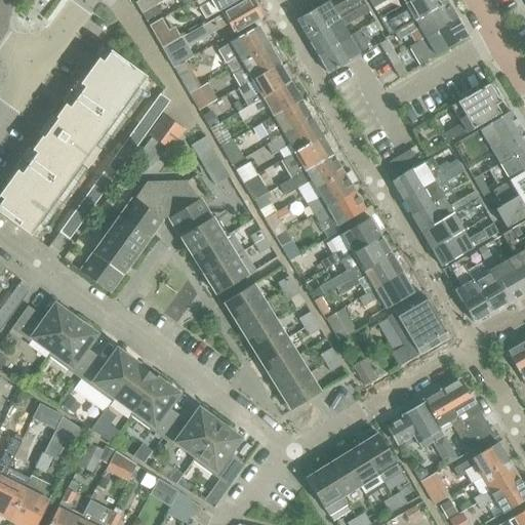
[(140,0),(136,3),(143,14),(157,6),(167,0),(140,0)]
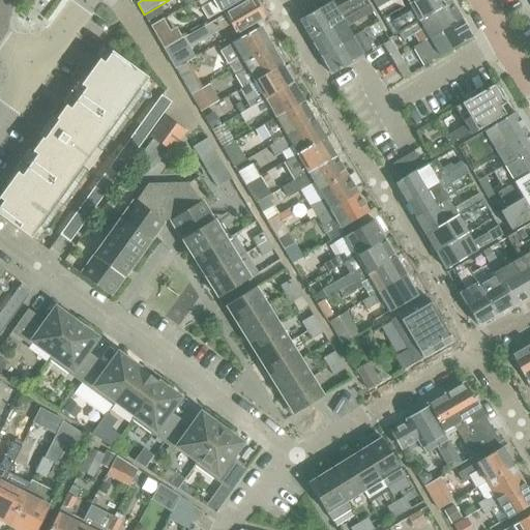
[(237,34),(264,19),(253,0),(251,0),(226,15),(226,16),(166,50),(171,59),(231,24),(237,34)]
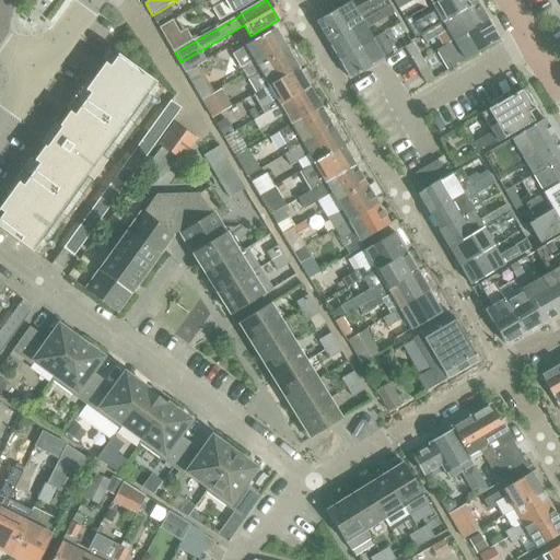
[(213,9),(226,1),(224,0),(212,0),(209,2),(213,9)]
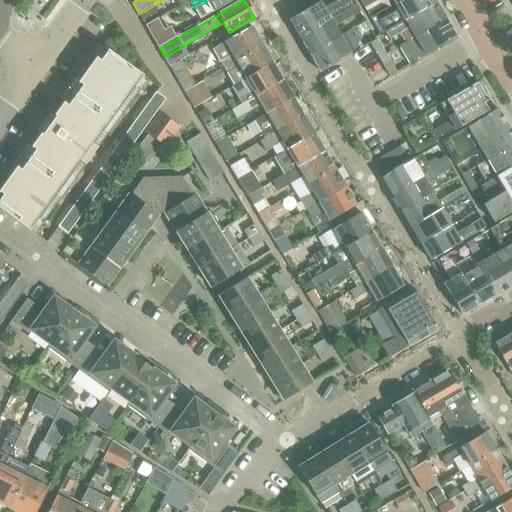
[(234,0),(205,0),(207,1),(213,12),(234,0)]
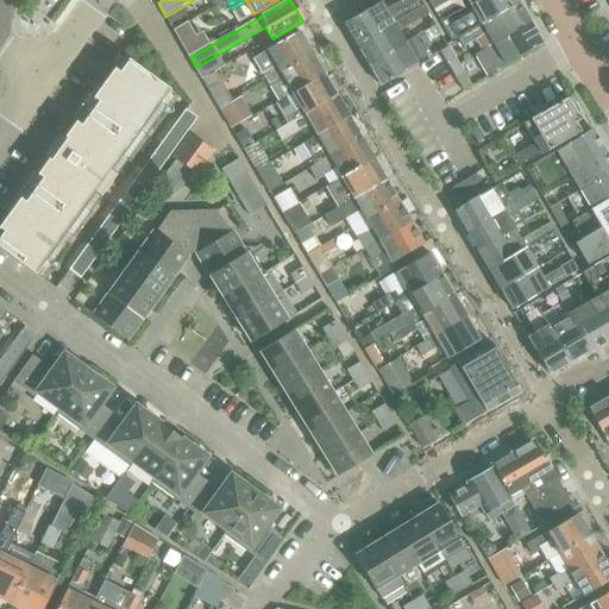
[(387,0),(345,25),(357,45),(424,6),(419,0),(387,0)]
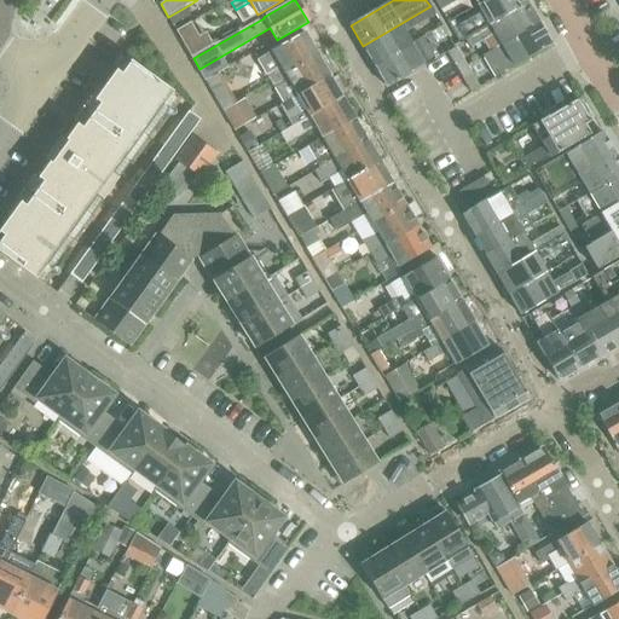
[(486,0),(440,0),(435,3),(440,11),(458,0),(475,0),(479,5),(486,0)]
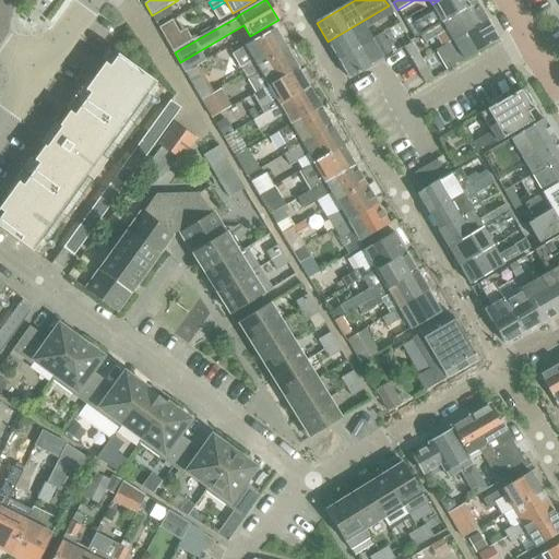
[(413,23),(420,35),(476,2),(475,0),(439,0),(432,4),(436,10),(413,23)]
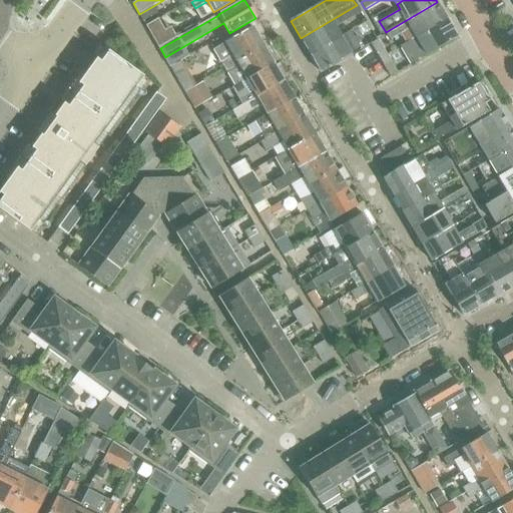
[(410,27),(416,37),(447,19),(437,2),(386,32),(390,39),(410,27)]
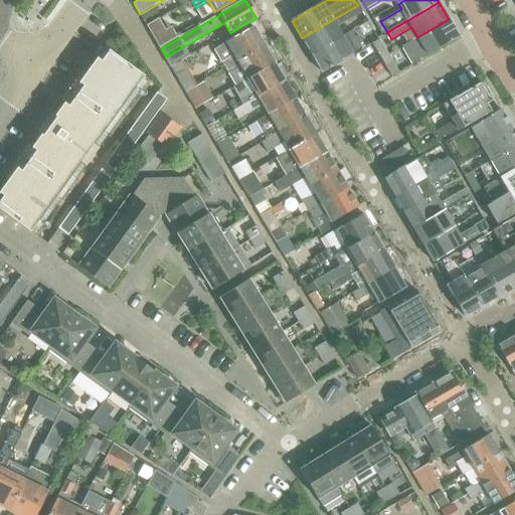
[(302,38),(311,54),(342,37),(342,36),(337,27),(362,12),(358,5),(302,38)]
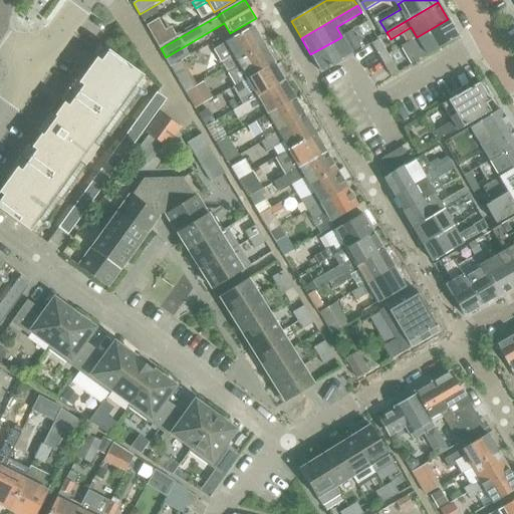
[(158,13),(154,6),(140,14),(144,20),(158,13)]
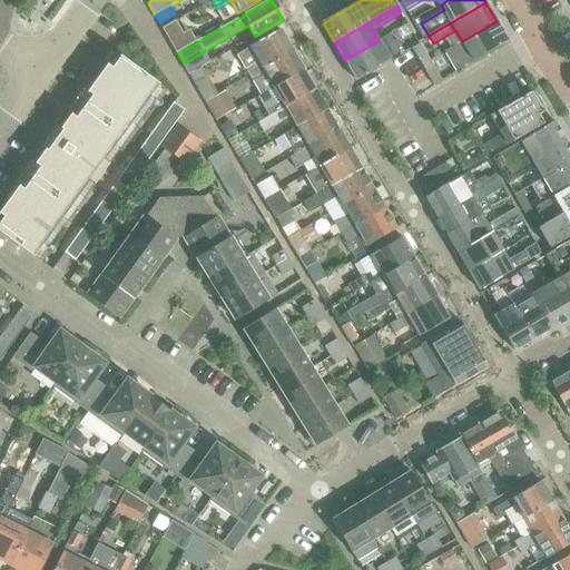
[(175,21),(161,29),(169,42),(183,35),(175,21)]
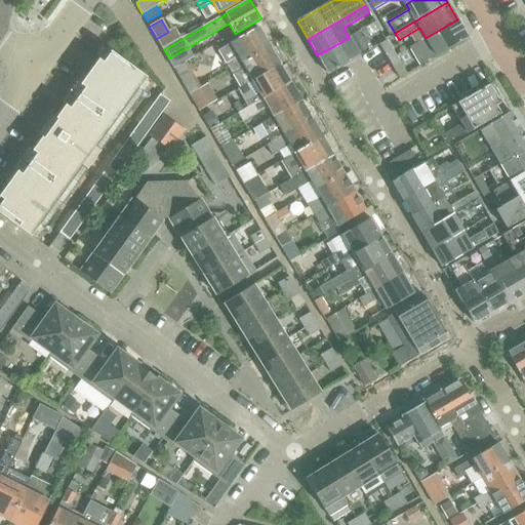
[(468,37),(457,19),(426,38),(411,47),(421,66),(468,37)]
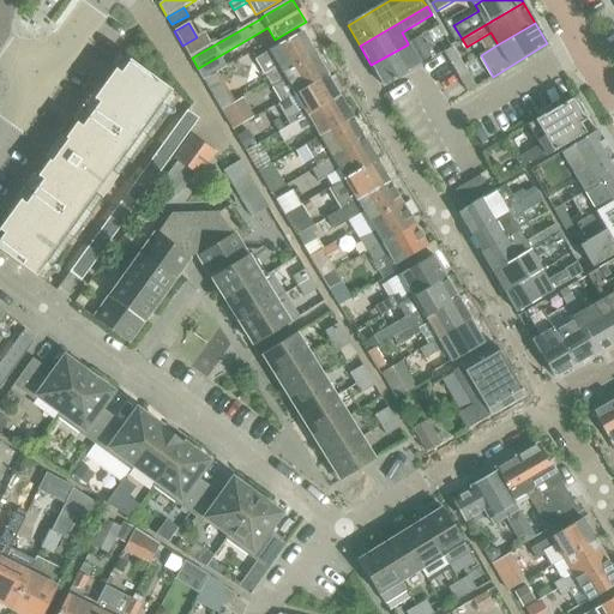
[(256,61),(268,82),(314,54),(302,34),(256,61)]
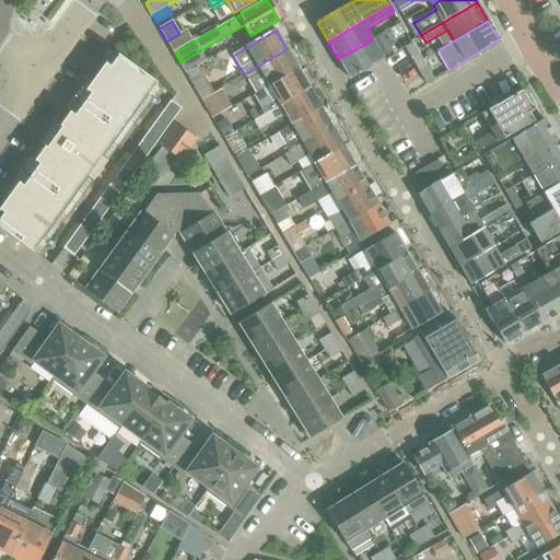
[(382,33),(372,39),(372,41),(338,59),(350,79),(394,54),(389,46),(392,45),(388,39),(386,41),(382,33)]
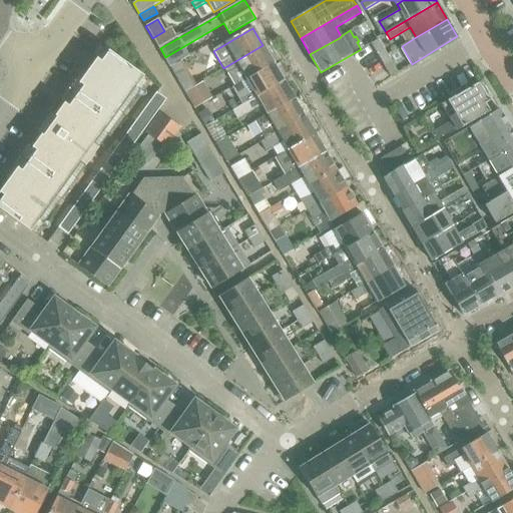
[(377,54),(384,50),(378,39),(371,43),(377,54)]
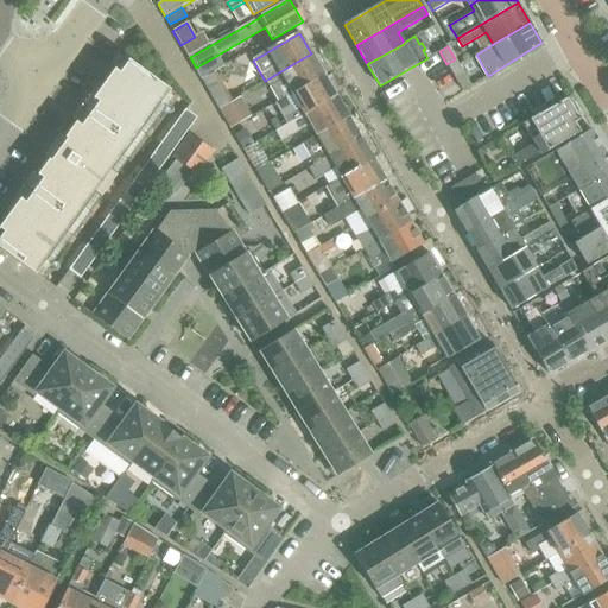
[(278,102),(292,94),(323,75),(311,54),(265,81),(278,102)]
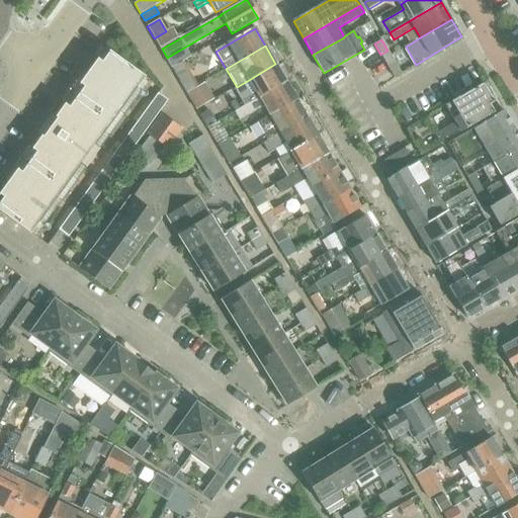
[(0,211),(30,235),(81,165),(85,168),(99,149),(94,146),(145,77),(104,49),(0,192),(0,211)]
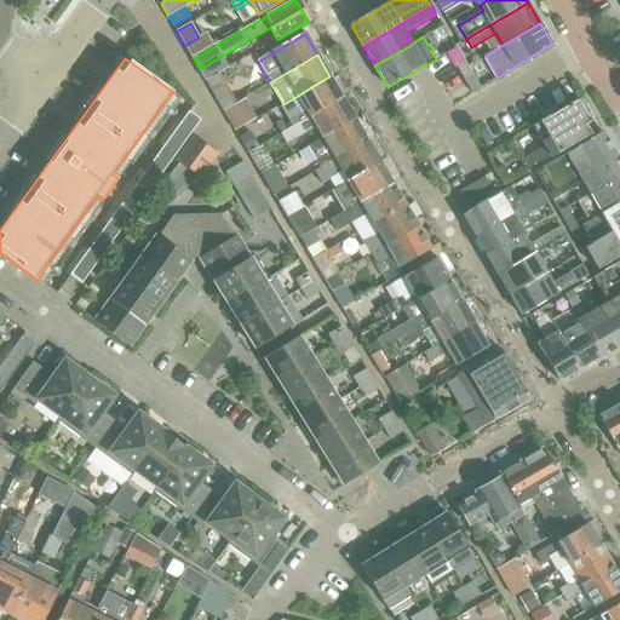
[(207,81),(224,109),(236,103),(219,74),(207,81)]
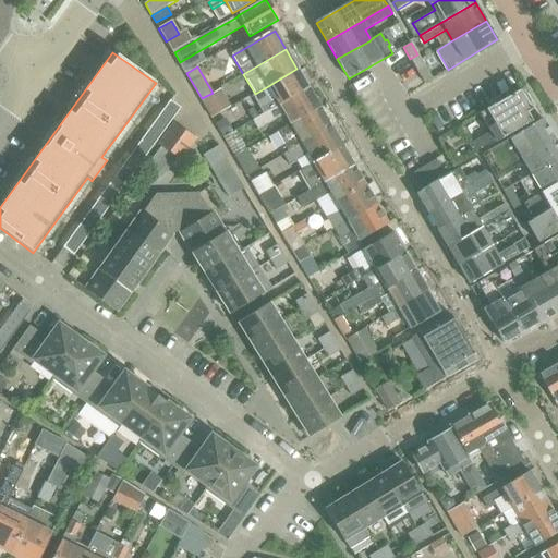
[(424,83),(432,79),(425,67),(417,71),(424,83)]
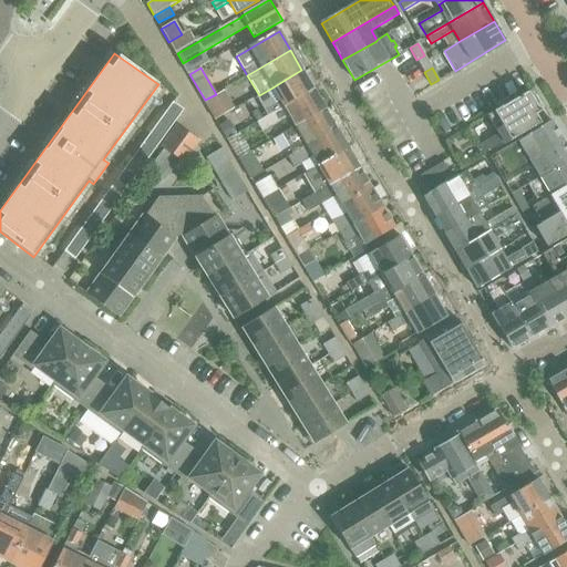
[(260,106),(267,117),(313,90),(301,70),(272,88),(277,96),(260,106)]
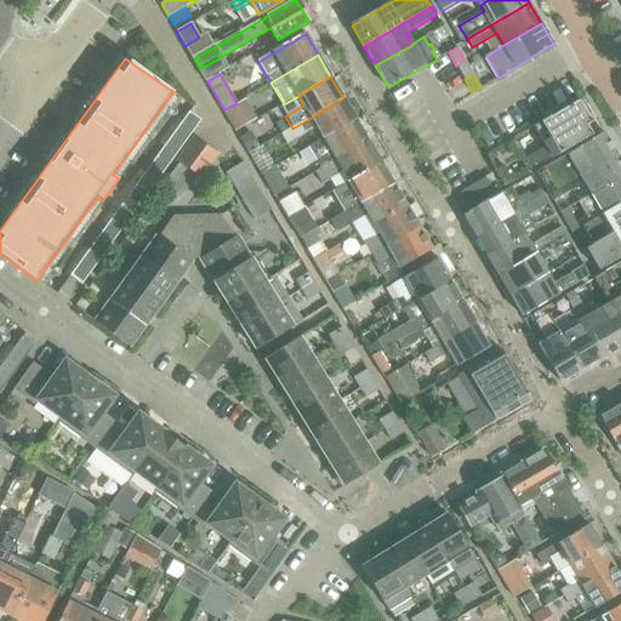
[(243,98),(237,103),(224,109),(237,131),(256,120),(243,98)]
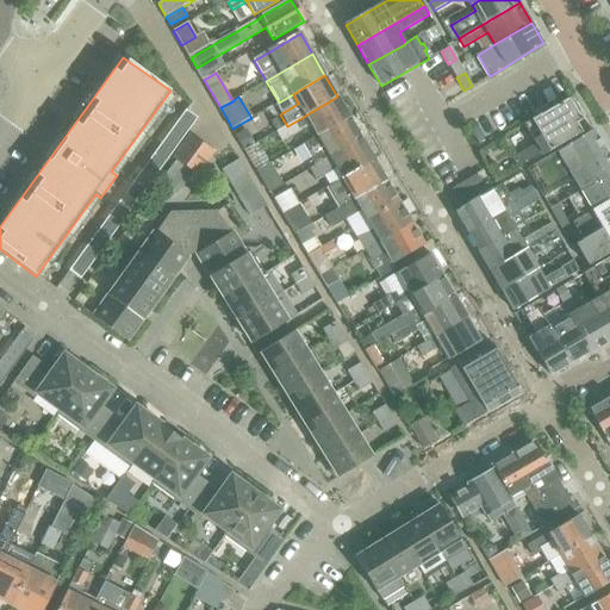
[(311,125),(318,137),(349,118),(337,97),(287,126),(282,129),(277,132),(275,134),(280,143),(311,125)]
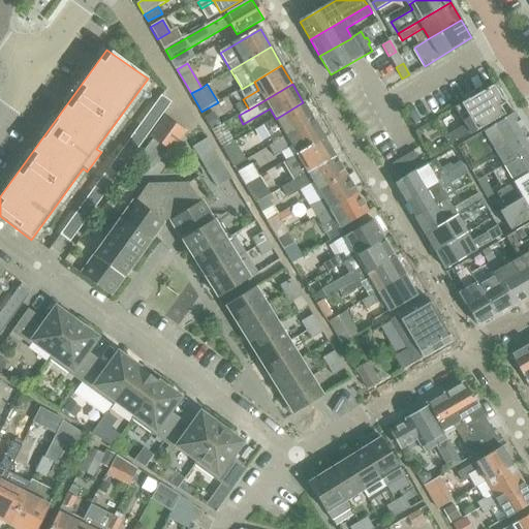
[(499,105),(503,103),(501,99),(502,96),(498,89),(495,88),(493,85),(455,107),(465,125),(443,137),(448,147),(503,114),(499,105)]
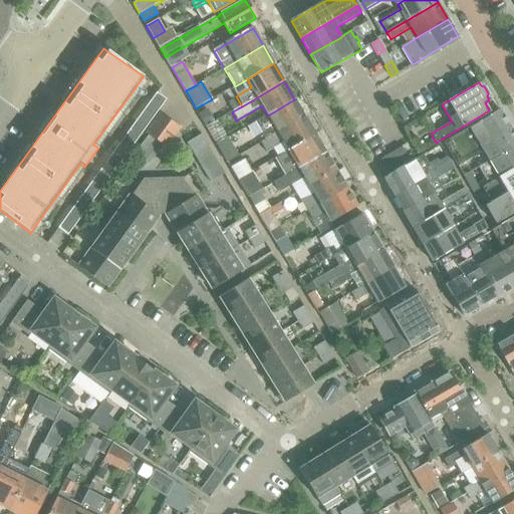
[(156,92),(150,101),(160,108),(166,99),(156,92)]
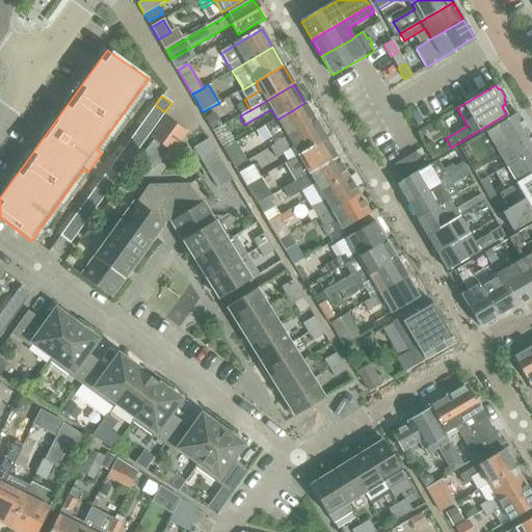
[(241,103),(236,106),(241,115),(246,112),(241,103)]
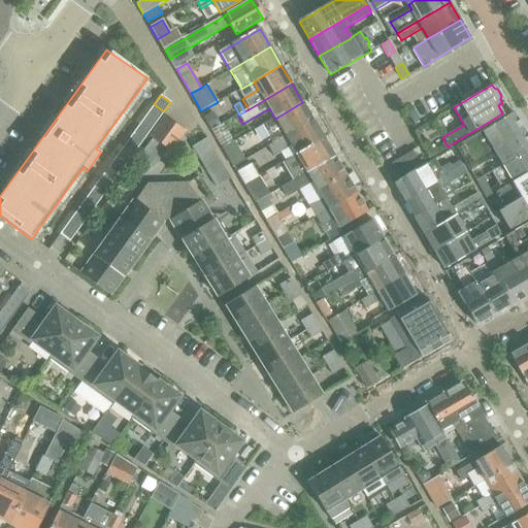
[(262,126),(273,143),(312,120),(302,102),(275,119),(262,126)]
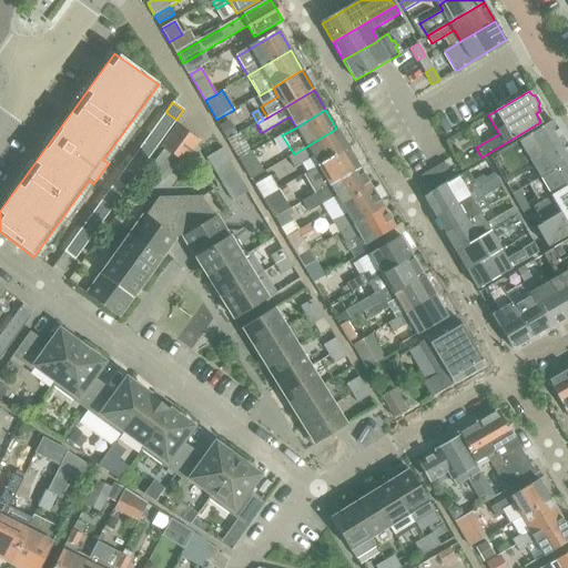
[(165,112),(160,120),(171,128),(176,120),(165,112)]
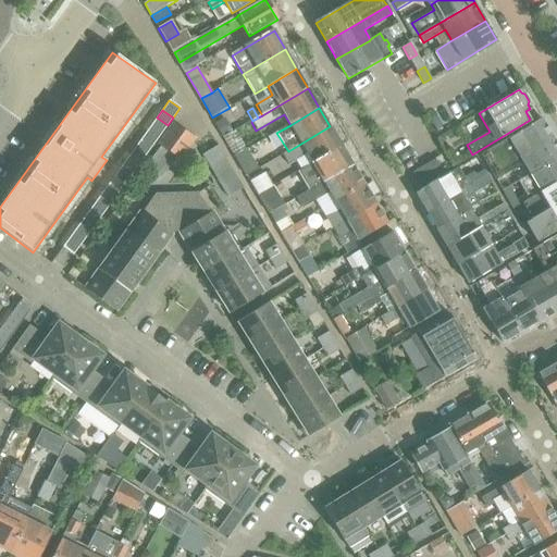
[(157,118),(150,126),(161,134),(168,125),(157,118)]
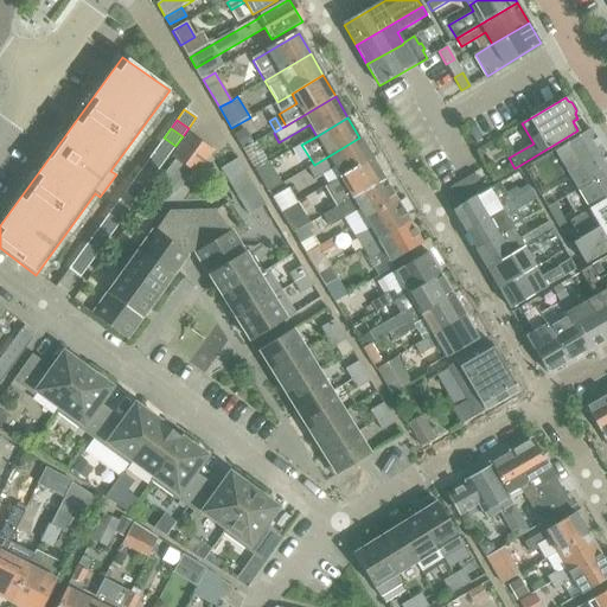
[(244,129),(234,135),(242,151),(253,145),(244,129)]
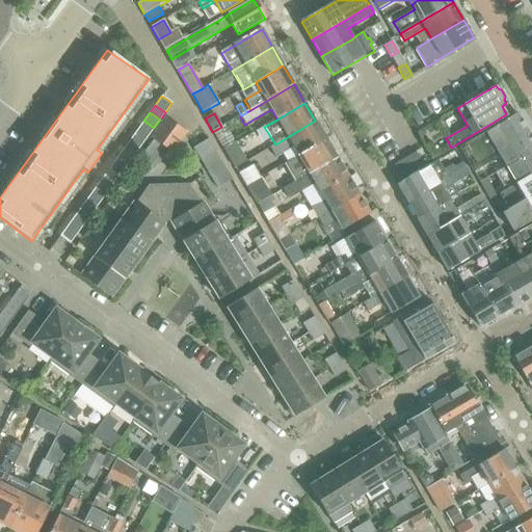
[(500,157),(505,166),(531,150),(531,137),(521,117),(512,116),(459,148),(474,173),(500,157)]
